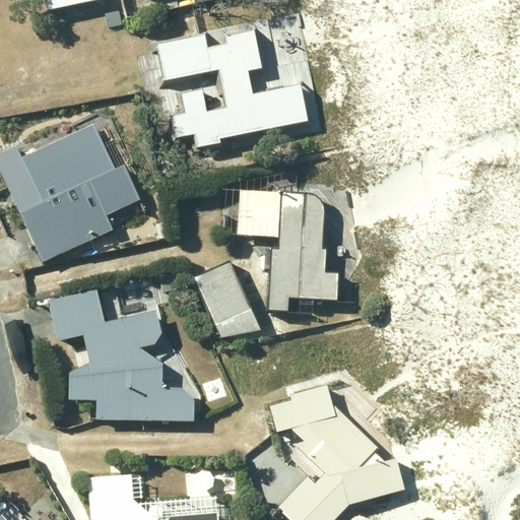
[(45,0),(48,11),(102,0),(101,0),(45,0)]
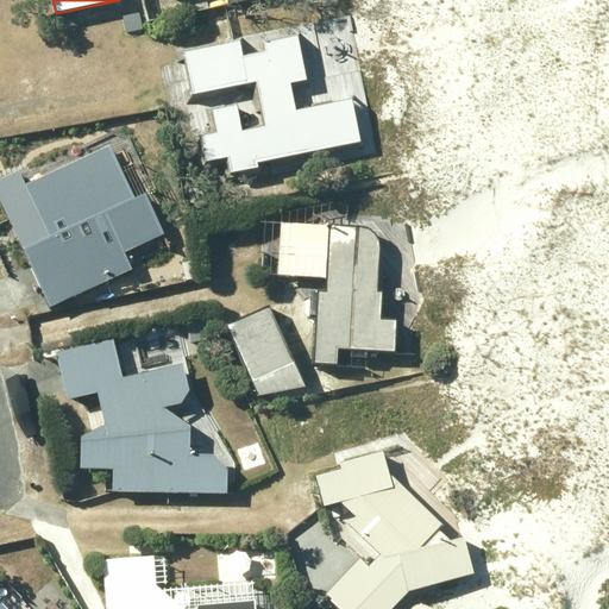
[(256,82),(265,127),(242,132),(237,107),(213,112),(219,136),(201,139),(207,164),(228,159),(232,175),(257,169),(256,164),(360,142),(352,100),(295,112),(289,83),(307,80),(297,36),(263,43),(265,54),(244,57),(242,45),(186,57),(194,95),(256,82)]
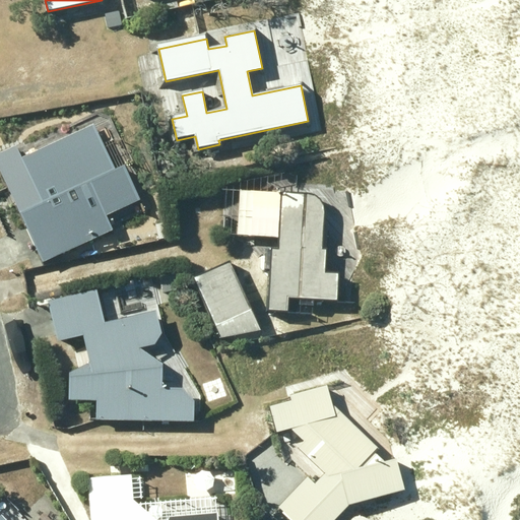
[(93,126),(19,160),(30,185),(10,194),(42,263),(112,231),(106,216),(139,201),(123,167),(114,171),(93,126)]
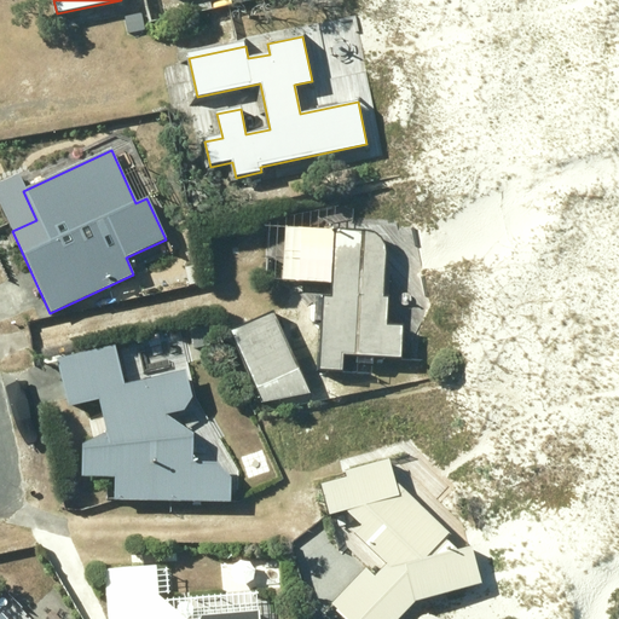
[(323,296),(319,371),(342,372),(343,356),(401,359),(403,327),(387,325),(388,298),(383,298),(386,248),(383,242),(379,237),(374,233),(368,231),(302,227),(300,283),(331,284),(331,296),(323,296)]
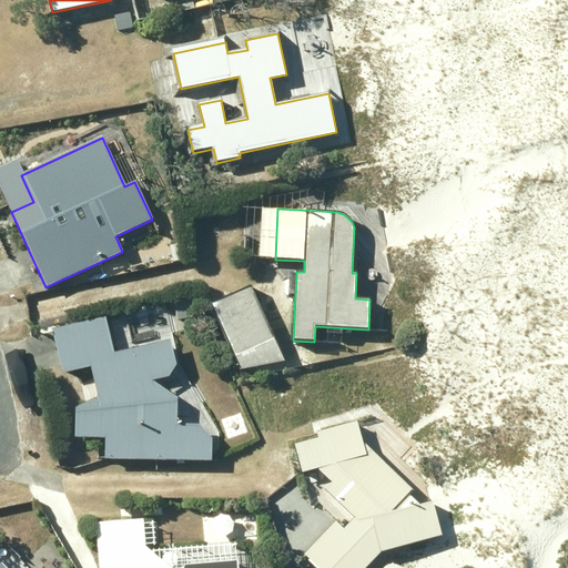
[(284,361),(250,285),(210,303),(241,371),(284,361)]
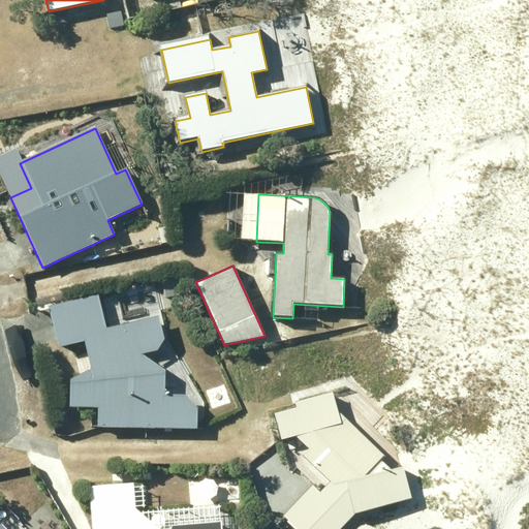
[(97,294),(49,307),(59,349),(84,343),(91,370),(70,380),(70,409),(97,409),(96,429),(197,430),(197,407),(186,396),(165,395),(165,372),(164,370),(177,362),(164,341),(158,316),(105,330),(97,294)]
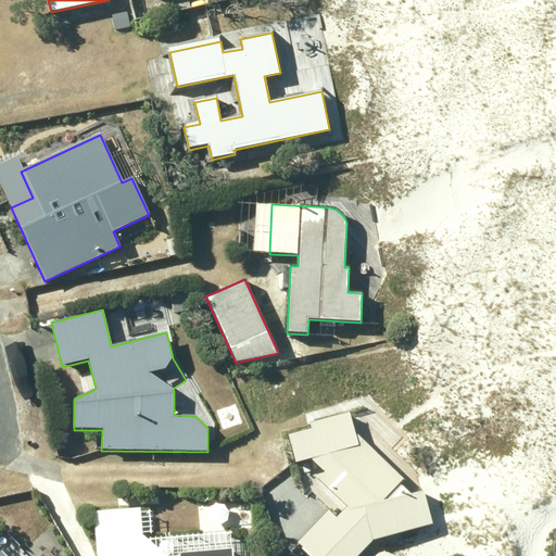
[(312,430),(288,437),(297,464),(311,459),(325,471),(317,479),(348,508),(337,519),(329,512),(299,543),(311,555),(358,555),(374,541),(431,526),(422,492),(400,498),(400,485),(404,480),(388,465),(356,437),(350,413),(310,425),(312,430)]
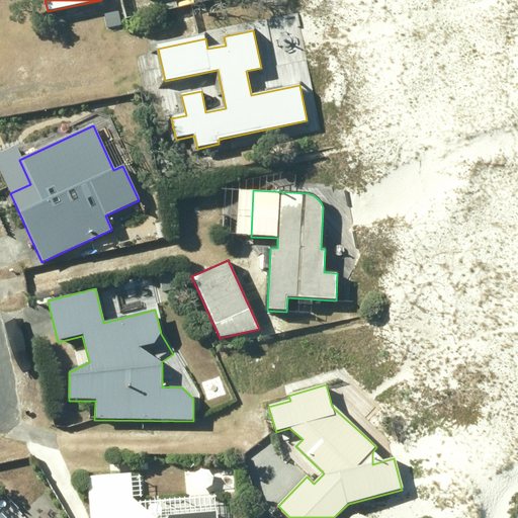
[(130,472),(86,477),(89,517),(218,517),(218,511),(170,515),(168,517),(154,517),(132,500),(130,472)]
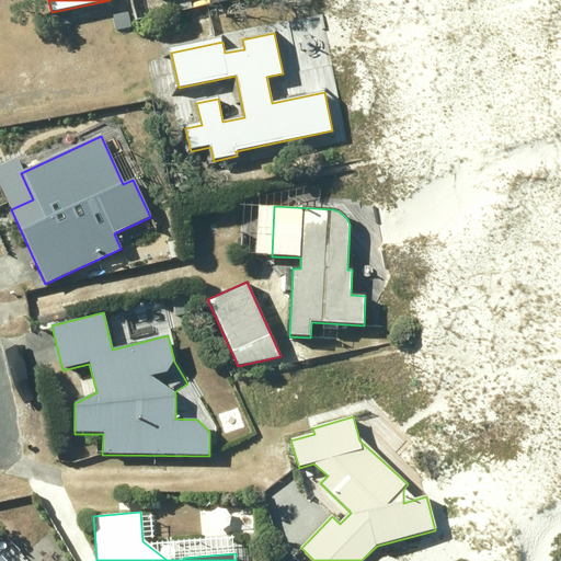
[(34,560),(16,542),(4,554),(0,549),(0,560),(34,560)]
